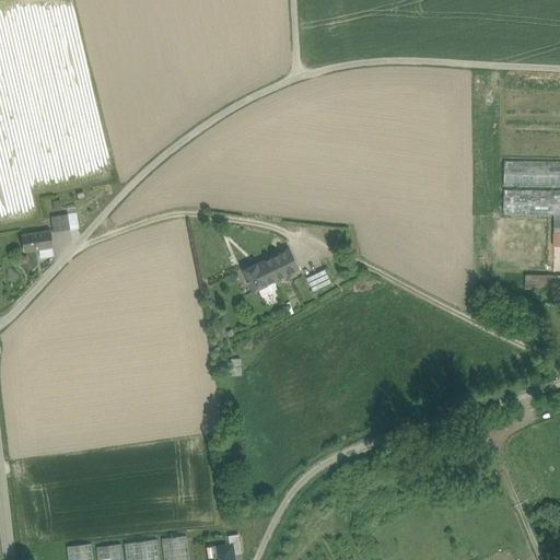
[(559,161),(503,161),(503,186),(559,186),(559,161)]
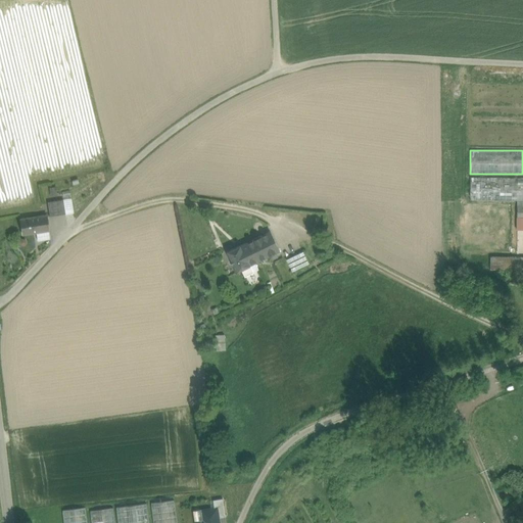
[(522,177),(470,177),(470,200),(517,201),(522,201),(522,177)]
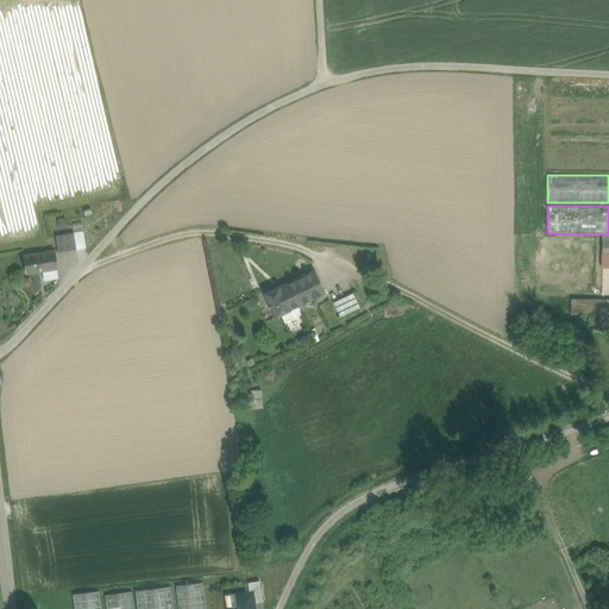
[(67,218),(57,219),(60,231),(68,230),(67,218)]
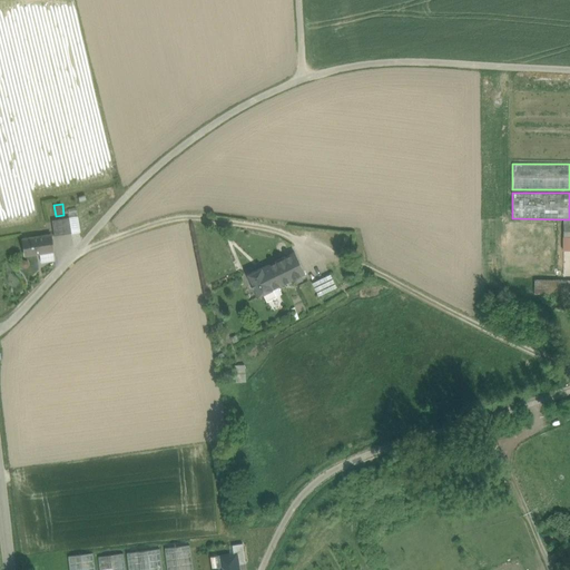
[(69,218),(51,220),(53,236),(71,234),(69,218)]
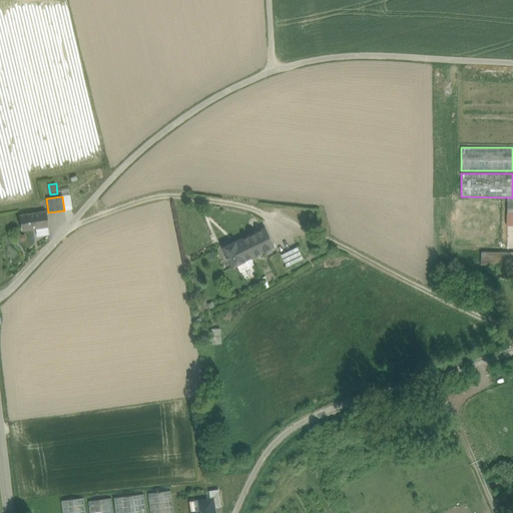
[(45,211),(20,215),(22,230),(35,228),(37,236),(38,235),(37,235),(48,233),(48,234),(49,233),(45,211)]
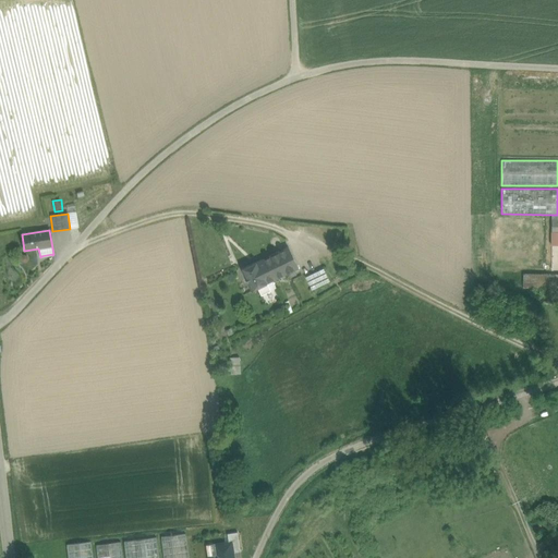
[(288,247),(257,263),(267,283),(299,268),(288,247)]
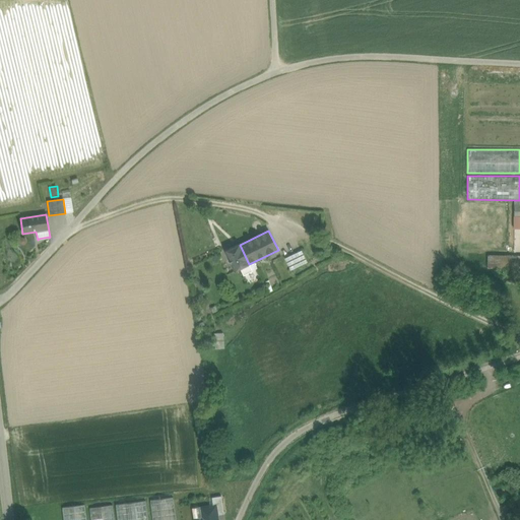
[(239,244),(224,251),(235,271),(249,264),(240,245),(239,244)]
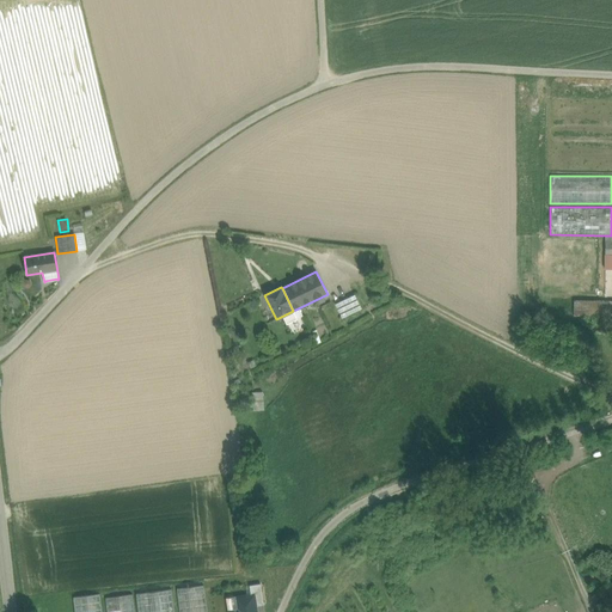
[(355,297),(337,305),(343,318),(362,310),(355,297)]
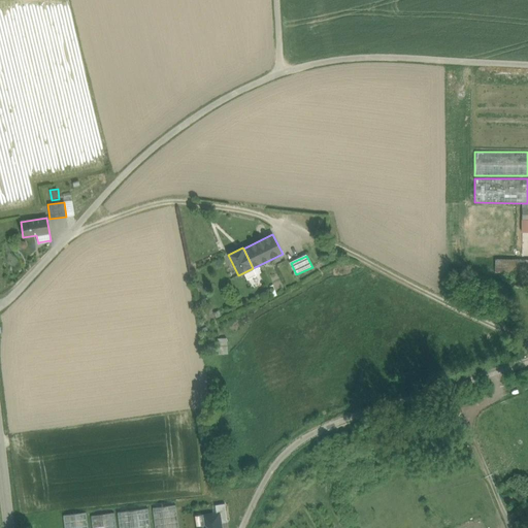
[(527,259),(495,259),(495,272),(527,272),(527,259)]
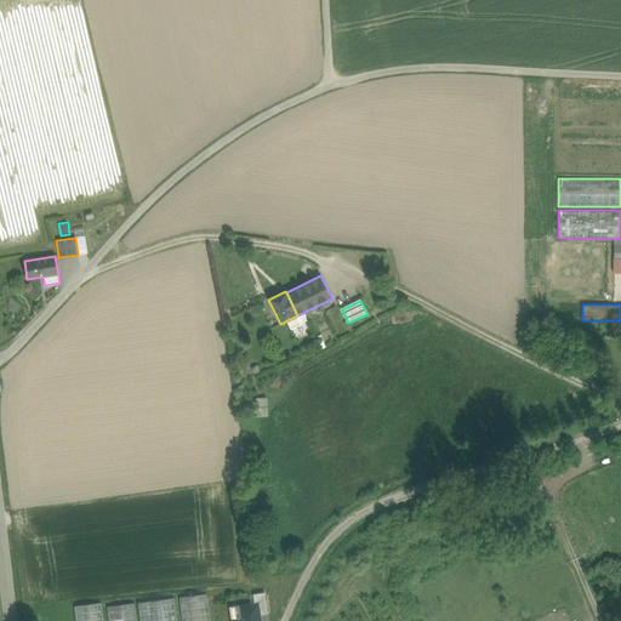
[(266,398),(256,399),(258,417),(267,416),(266,398)]
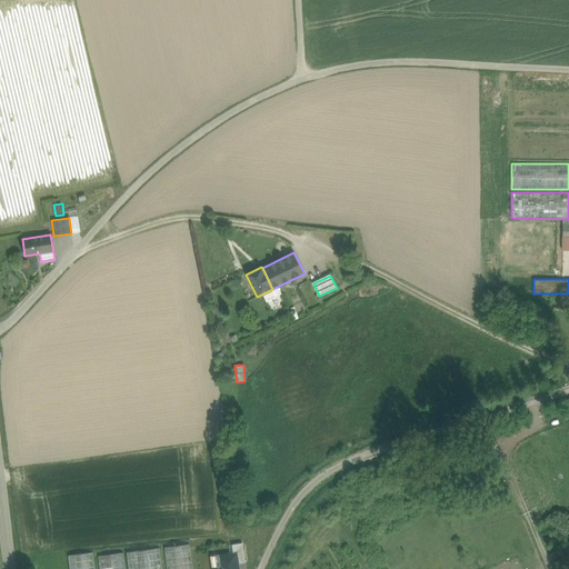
[(242,543),(231,545),(233,553),(236,553),(237,563),(245,562),(242,543)]
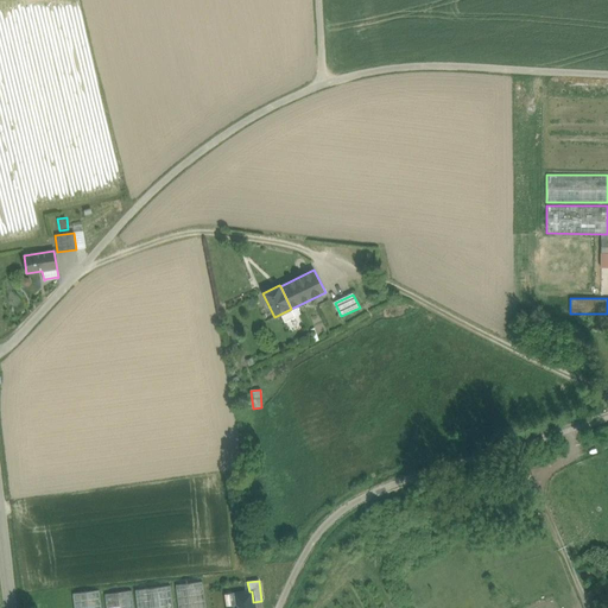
[(206,607),(202,582),(175,586),(177,607),(206,607)]
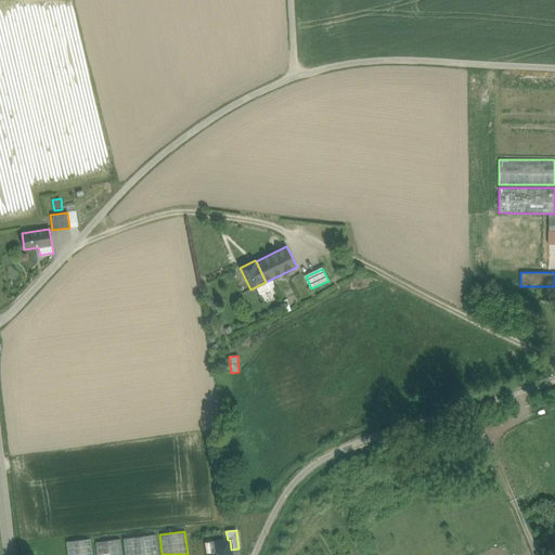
[(157,554),(155,534),(123,539),(124,554),(157,554)]
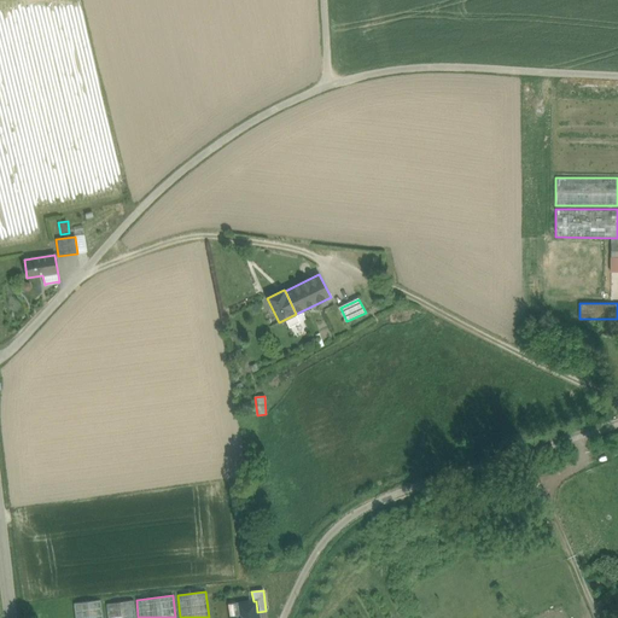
[(103,617),(100,600),(74,604),(75,617),(103,617)]
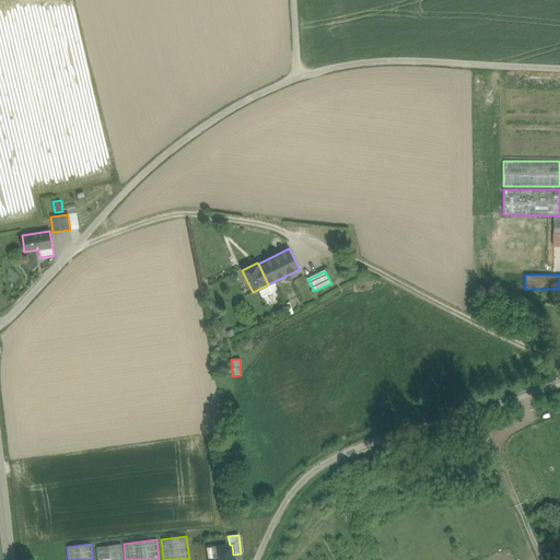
[(123,559),(121,544),(96,547),(97,559),(123,559)]
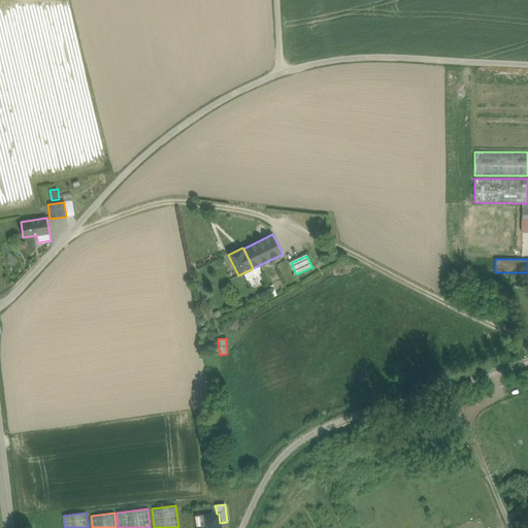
[(217,514),(196,517),(197,527),(221,527),(220,523),(219,514),(217,514)]
